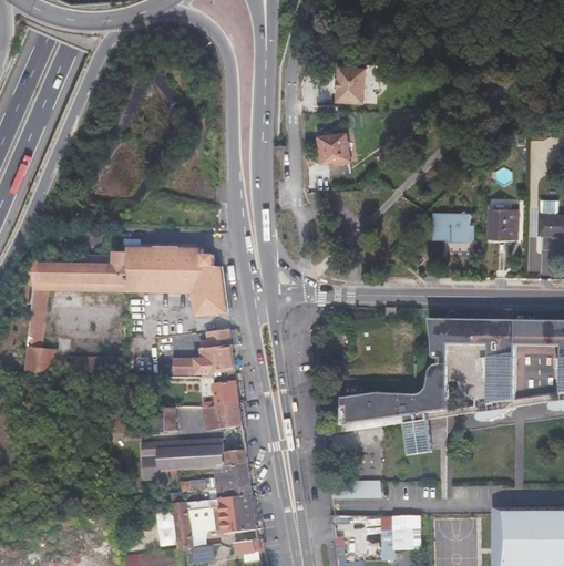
[(365,101),(367,65),(339,64),(338,76),(338,88),(337,100),(365,101)]
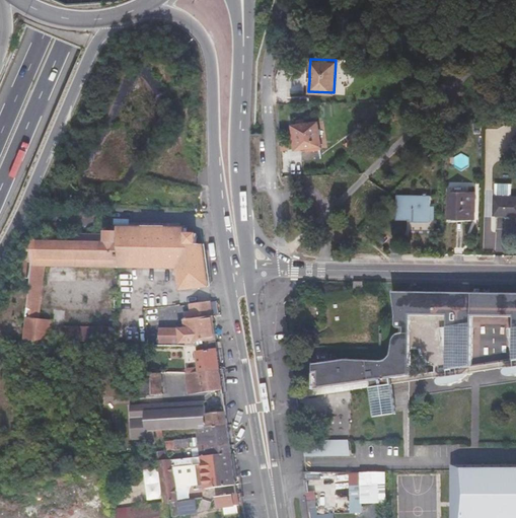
[(317,143),(314,121),(290,125),(291,134),(294,134),(296,146),(317,143)]
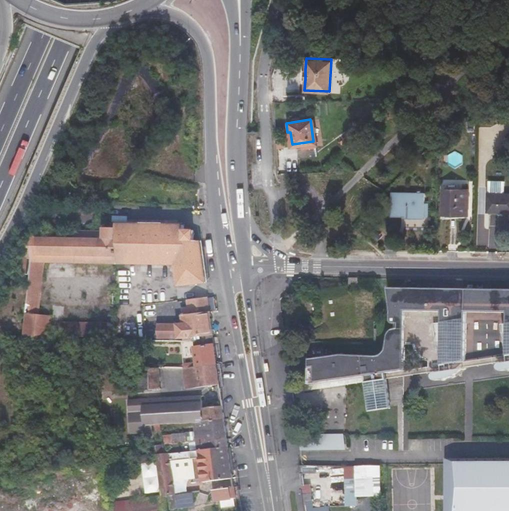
[(485,179),(485,192),(485,210),(508,210),(508,192),(501,192),(501,179),(485,179)]
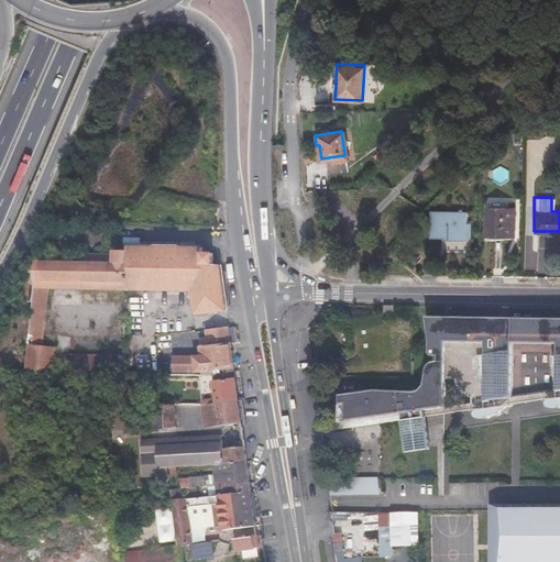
[(512,234),(513,207),(484,206),(483,233),(512,234)]
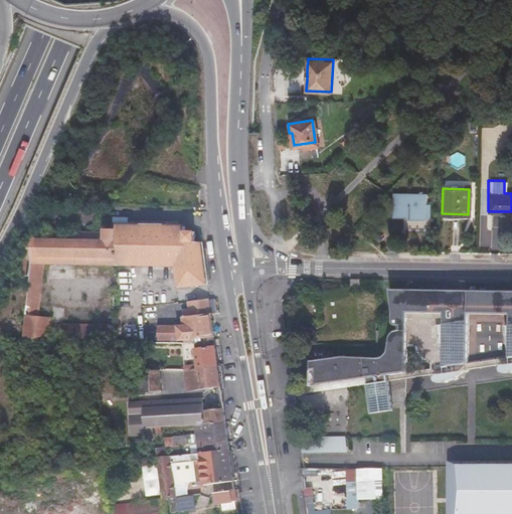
[(391,213),(402,213),(405,213),(405,215),(423,215),(423,192),(392,192),(391,213)]
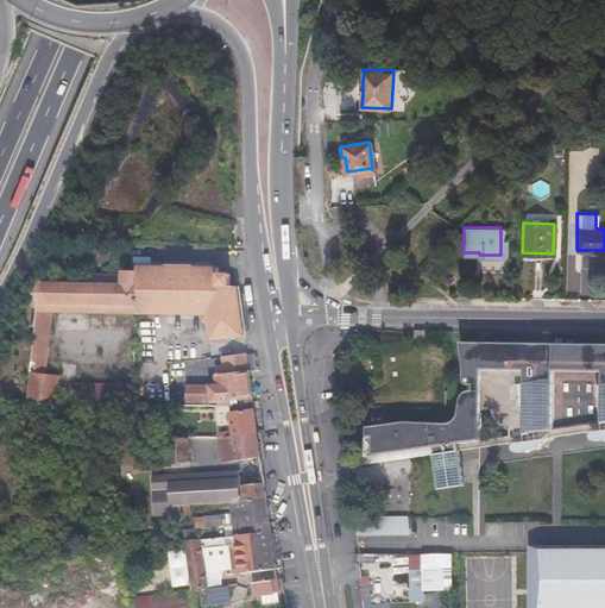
[(479,252),(476,252),(474,270),(504,271),(504,255),(500,255),(479,255),(479,252)]
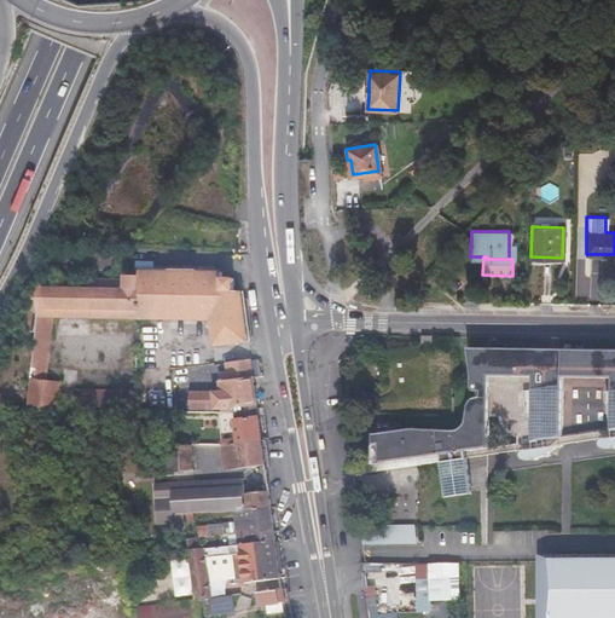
[(18,331),(33,331),(33,409),(63,409),(62,380),(48,379),(48,318),(48,316),(94,317),(207,319),(212,346),(245,341),(244,333),(241,312),(237,290),(230,290),(230,279),(219,279),(218,272),(179,271),(137,271),(135,275),(122,273),(122,279),(33,277),(33,287),(27,287),(27,295),(25,295),(24,304),(23,304),(23,311),(18,311),(18,331)]
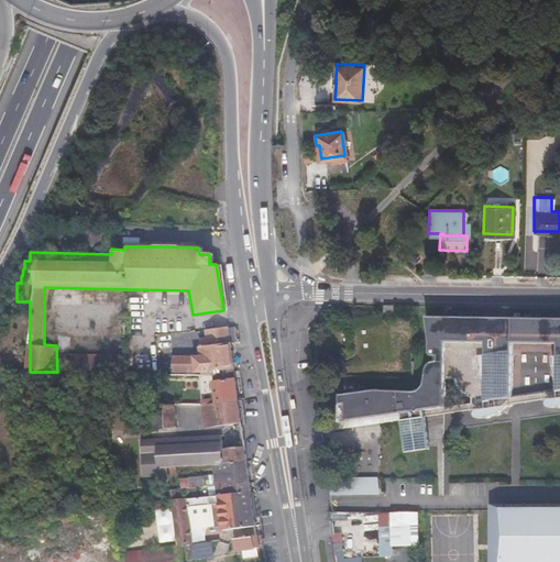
[(421,381),(417,386),(415,388),(396,390),(396,388),(373,387),(338,392),(338,420),(401,411),(402,419),(406,452),(429,449),(425,416),(479,409),(481,409),(481,417),(485,416),(493,414),(497,411),(502,409),(505,407),(509,405),(555,399),(555,408),(556,407),(559,405),(559,317),(427,315),(428,332),(428,340),(429,349),(429,351),(431,353),(435,354),(438,354),(438,360),(434,360),(431,360),(428,362),(427,364),(424,377),(421,381)]
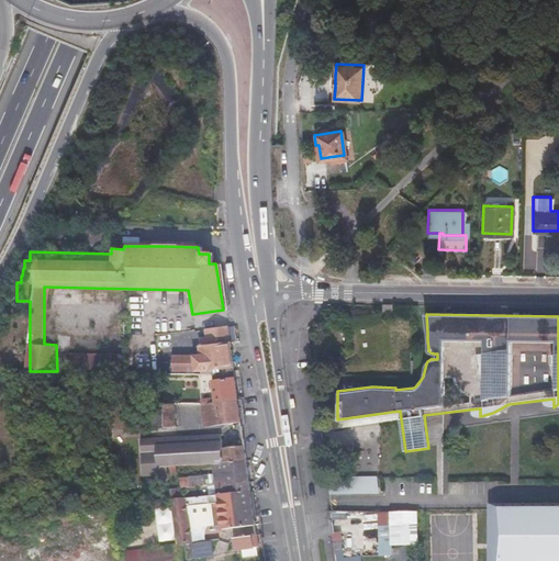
[(232,367),(225,325),(203,328),(205,344),(198,345),(201,355),(193,356),(172,356),(171,371),(201,371),(208,370),(232,367)]
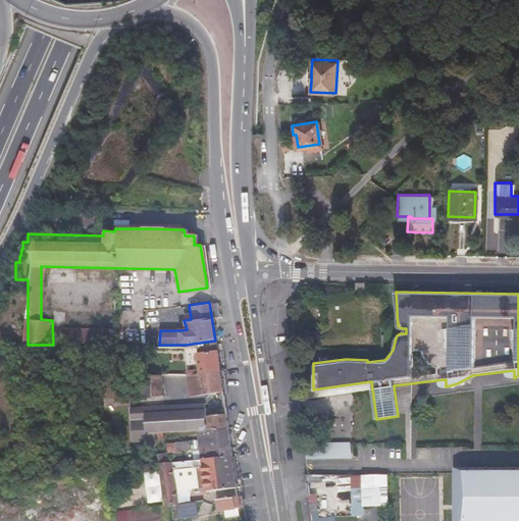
[(63,330),(63,342),(89,343),(89,328),(66,327),(66,330),(63,330)]
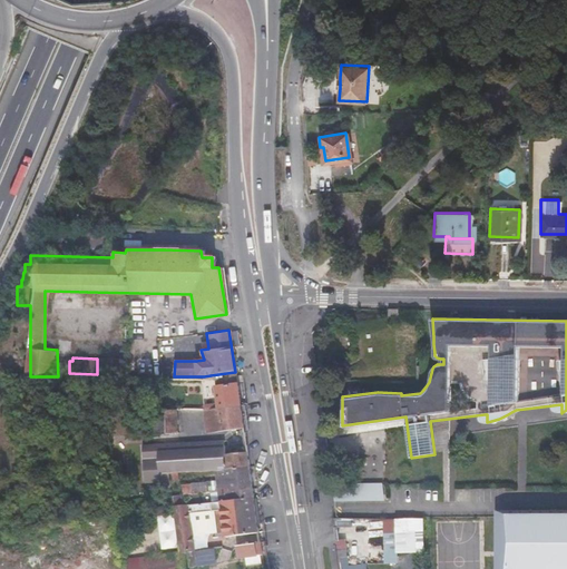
[(135,359),(97,359),(97,374),(135,374),(135,359)]
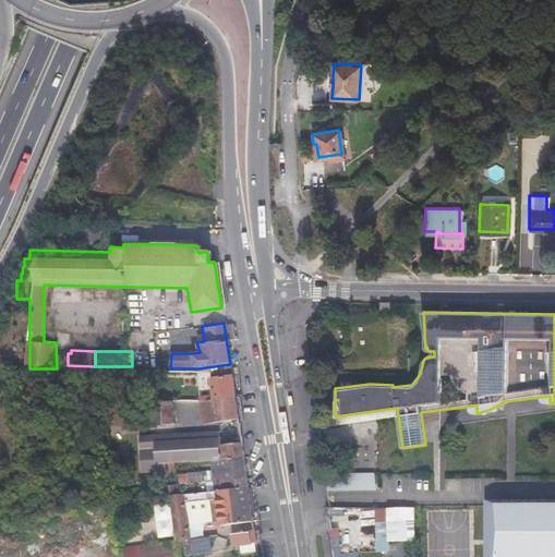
[(197,371),(195,371),(195,374),(206,374),(207,375),(207,378),(206,378),(207,386),(210,385),(213,399),(233,395),(230,366),(207,370),(205,371),(197,371)]
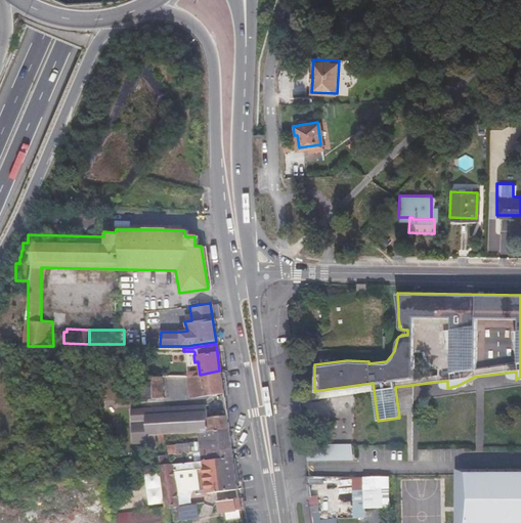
[(152,354),(144,354),(147,376),(183,377),(186,377),(186,369),(155,368),(154,368),(152,354)]
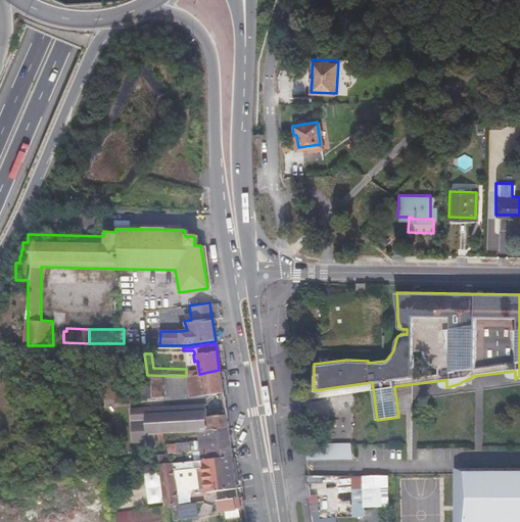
[(219,370),(199,374),(193,375),(186,376),(187,397),(223,393),(219,370)]
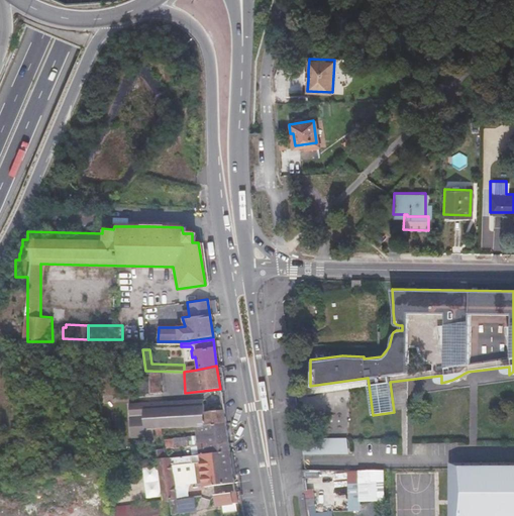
[(292,388),(293,395),(369,385),(368,378),(310,386),(292,388)]
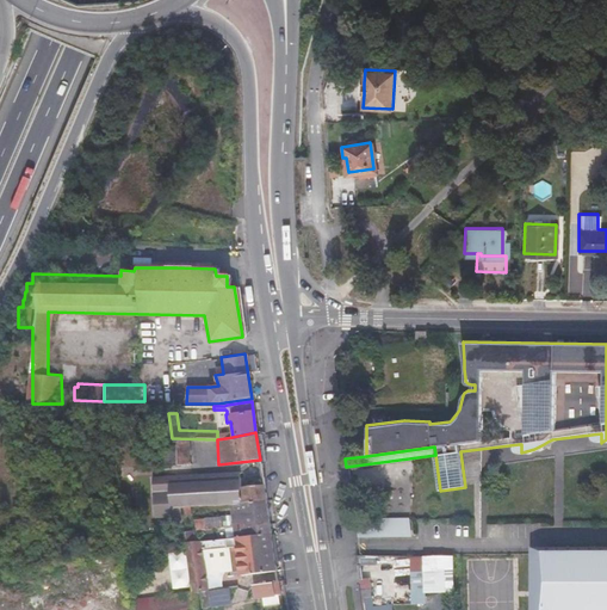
[(229,503),(265,499),(264,485),(240,486),(239,472),(152,476),(154,519),(191,517),(190,506),(229,503)]
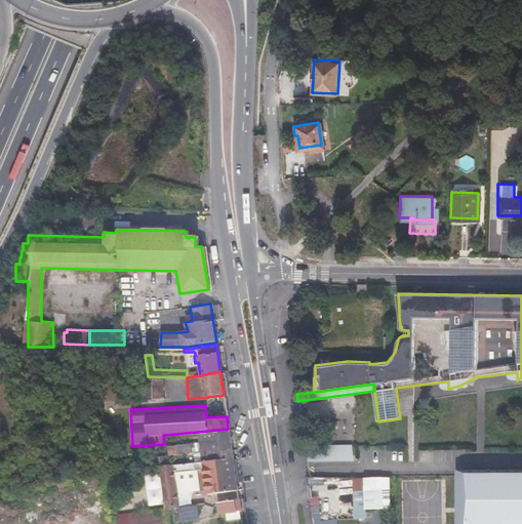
[(350,435),(351,408),(323,408),(322,422),(345,424),(345,435),(350,435)]
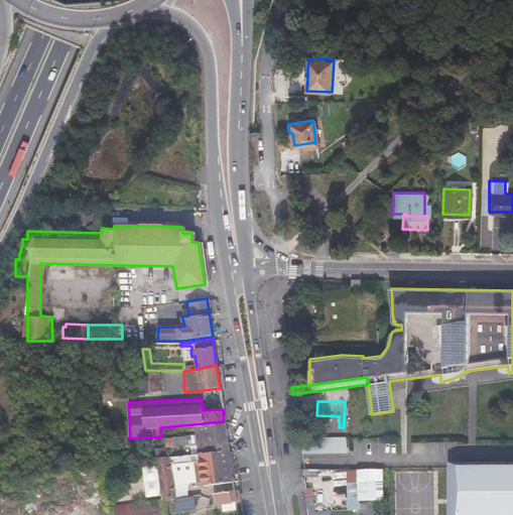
[(224,421),(194,424),(196,436),(198,443),(198,445),(227,442),(227,441),(224,421)]
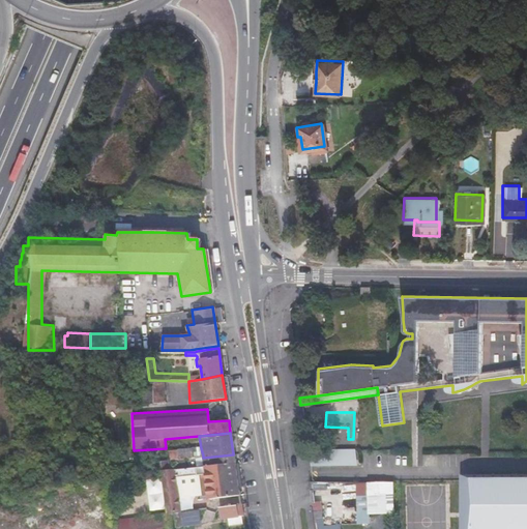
[(178,450),(178,459),(203,456),(201,448),(178,450)]
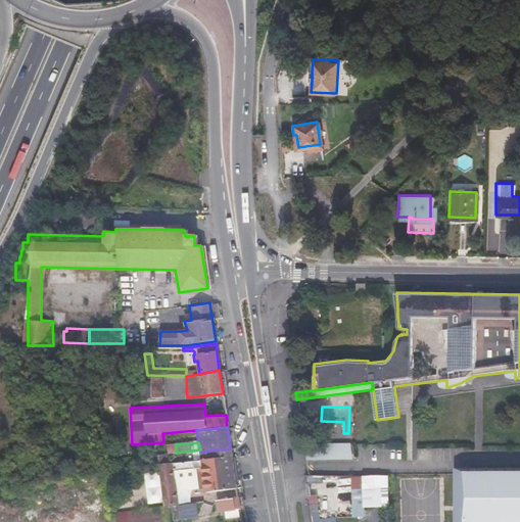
[(302,443),(303,458),(350,458),(348,442),(302,443)]
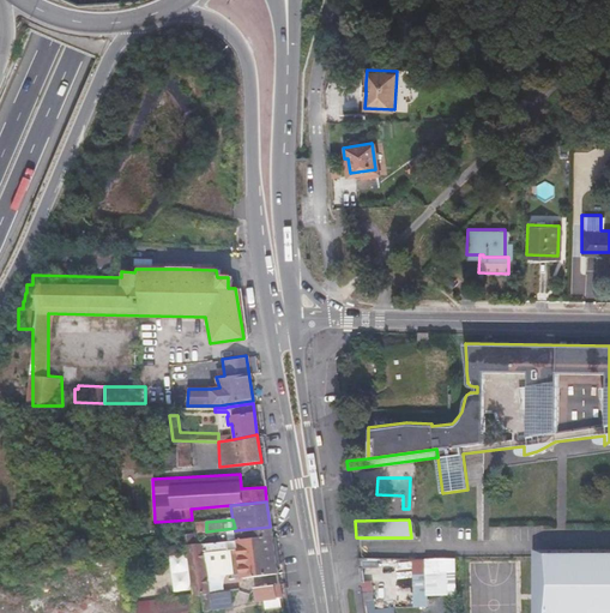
[(235,530),(237,541),(271,538),(270,527),(235,530)]
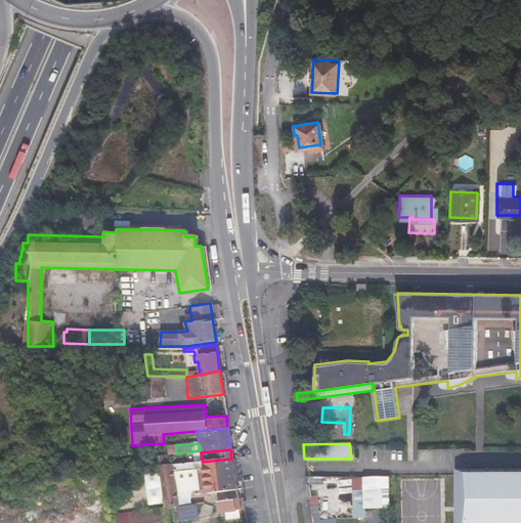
[(203,462),(158,466),(164,508),(168,508),(168,509),(178,508),(178,507),(178,506),(176,491),(173,472),(204,469),(206,489),(207,494),(236,490),(231,459),(203,462)]
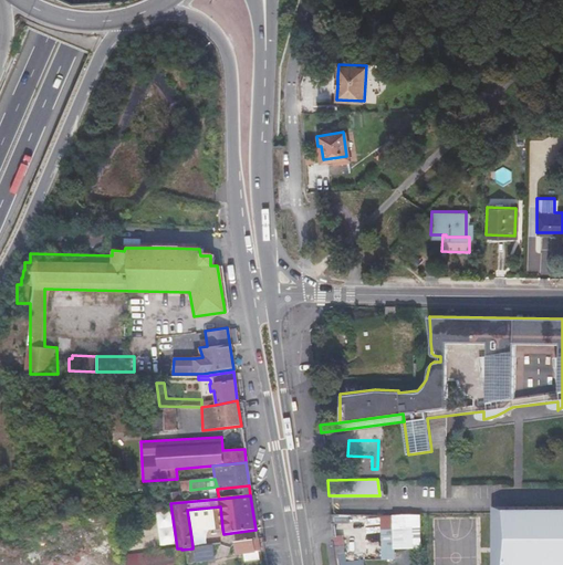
[(562,564),(562,505),(506,505),(503,564),(562,564)]
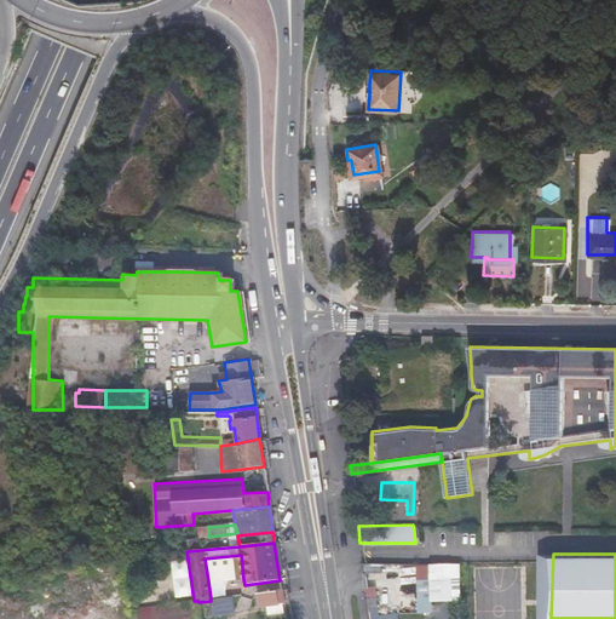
[(205,559),(208,582),(243,579),(241,555),(205,559)]
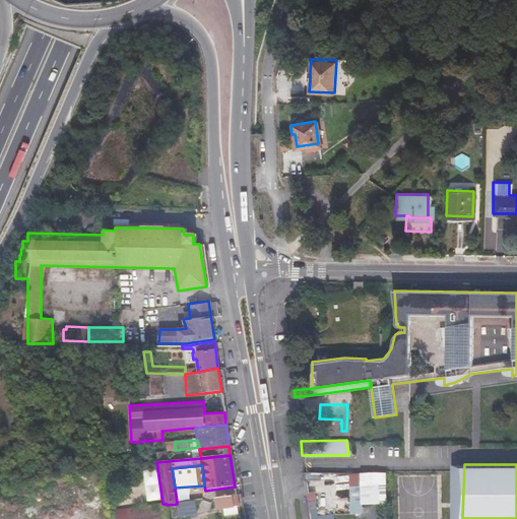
[(303,473),(304,479),(313,479),(314,480),(332,480),(332,484),(367,484),(367,472),(305,472),(303,473)]
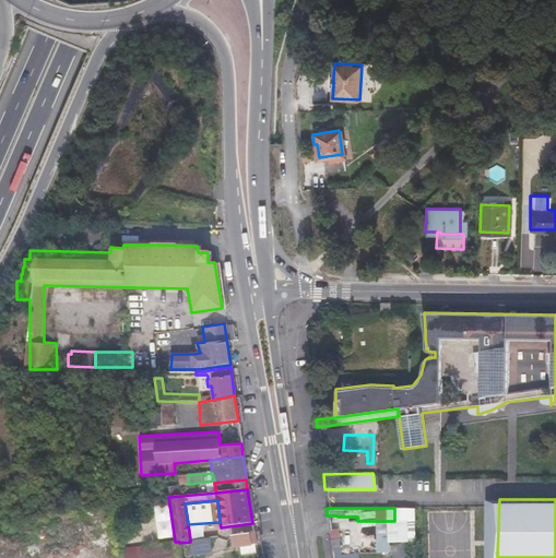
[(420,525),(437,526),(437,510),(420,509),(420,525)]
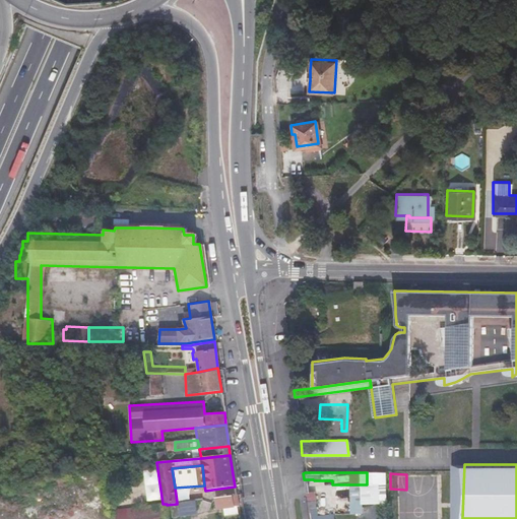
[(405,518),(405,494),(389,494),(389,518),(405,518)]
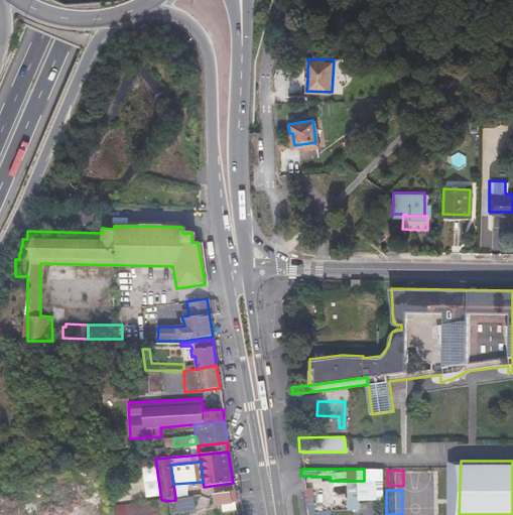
[(234,503),(233,492),(212,494),(213,506),(219,505),(220,512),(234,510),(233,503),(234,503)]
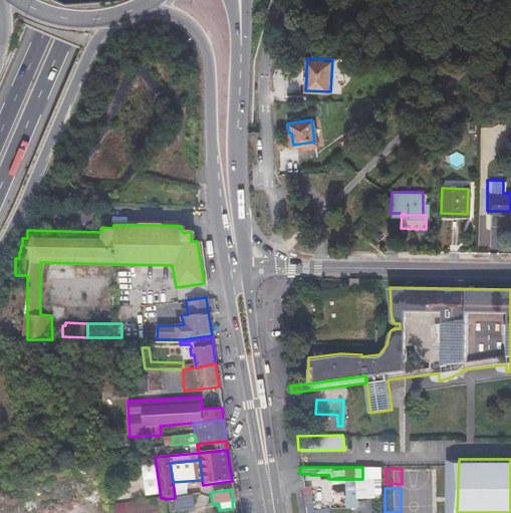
[(305,512),(329,512),(329,509),(316,510),(314,494),(303,495),(305,512)]
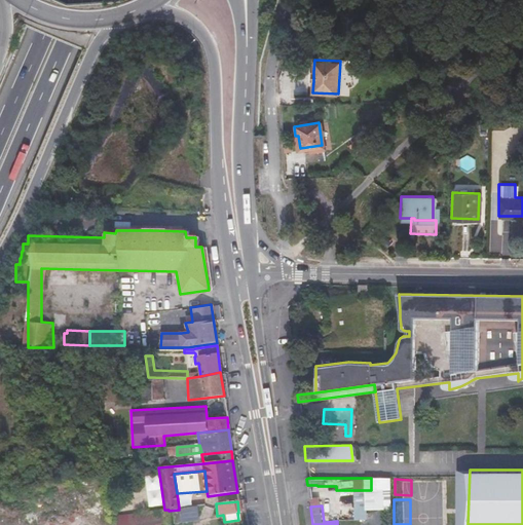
[(179,510),(169,511),(171,523),(195,520),(194,507),(179,509),(179,510)]
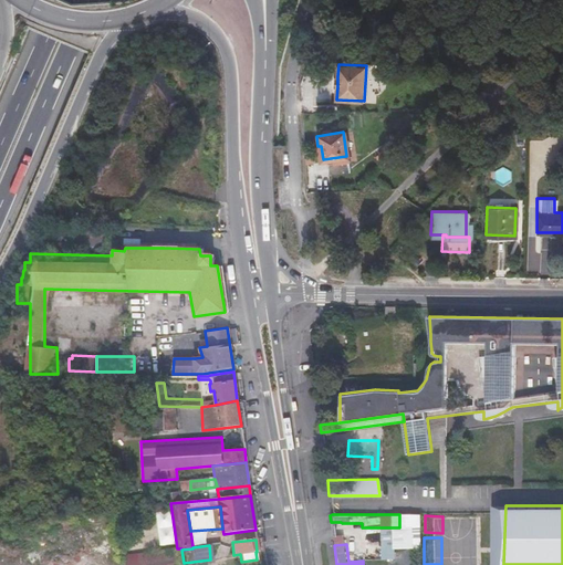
[(124,564),(123,564),(184,564),(184,563),(181,550),(181,548),(177,548),(123,555),(124,564)]
